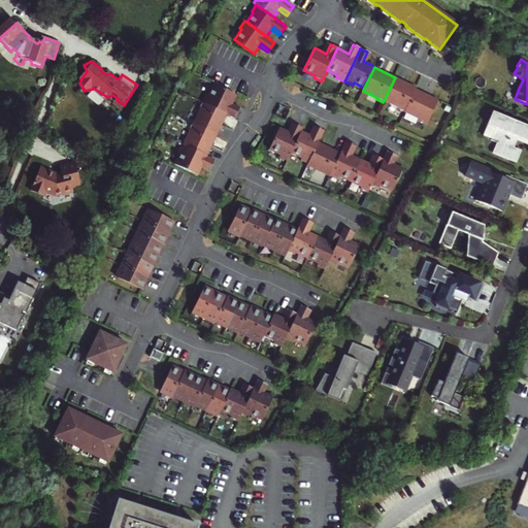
[(416,89),(417,88),(395,77),(384,101),(398,107),(397,109),(404,112),(416,89)]
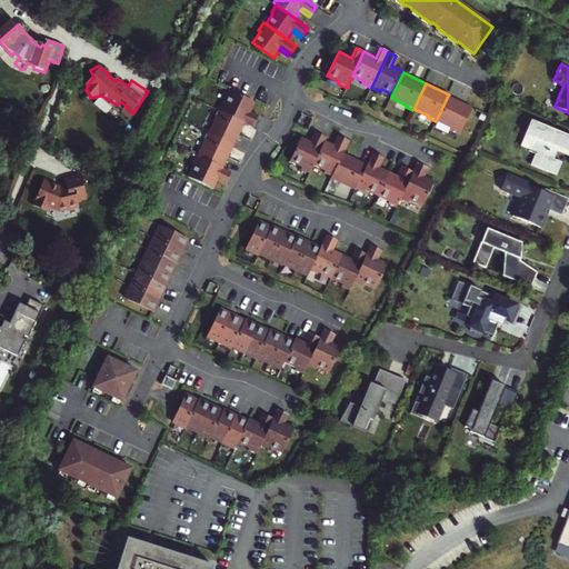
[(252,109),(256,103),(230,91),(225,103),(222,102),(218,110),(245,123),(253,128),(259,117),(250,112),(252,109)]
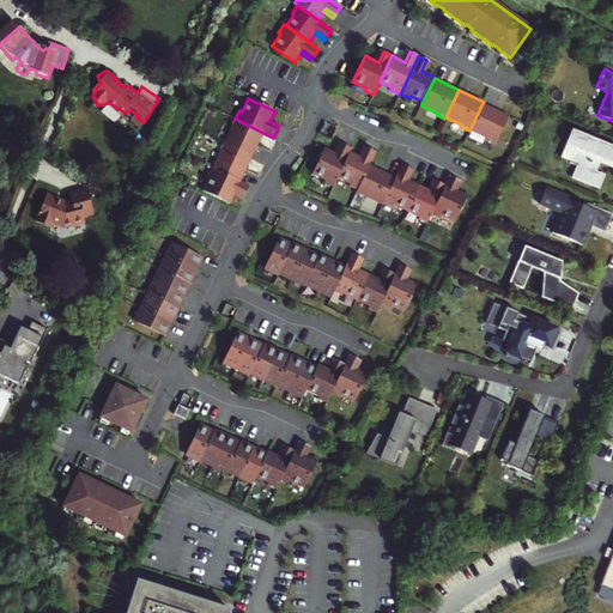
[(495,145),(509,116),(483,103),(469,131),(485,138),(484,140),(495,145)]
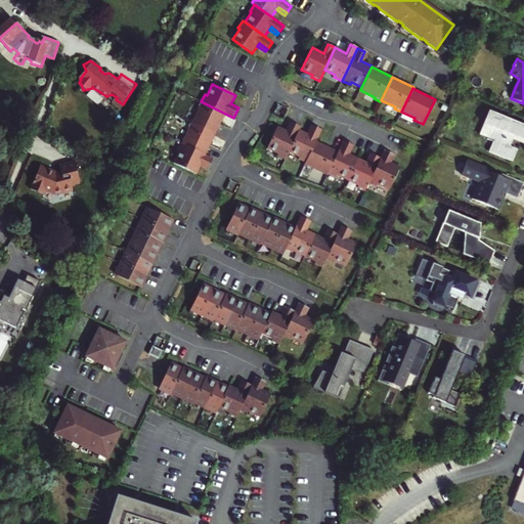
[(128,96),(123,104),(126,106),(131,98),(128,96)]
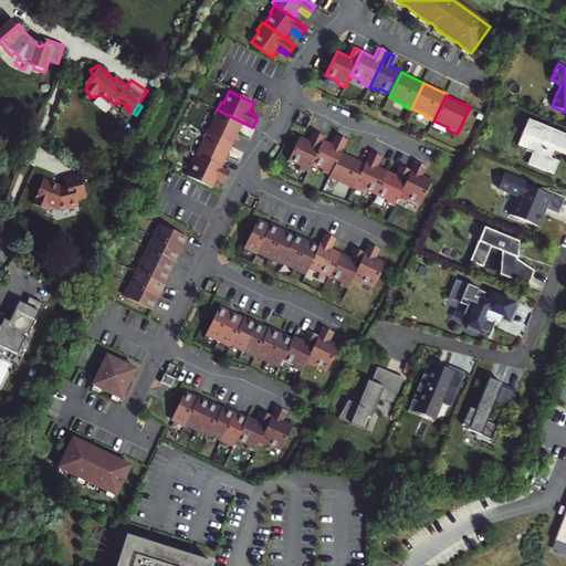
[(243,123),(217,109),(213,117),(215,117),(208,133),(232,145),(243,123)]
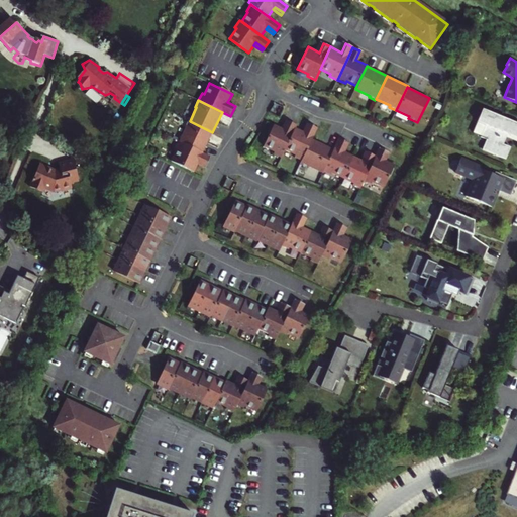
[(516,122),(484,108),(479,120),(488,123),(483,135),(489,138),(485,148),(503,157),(508,146),(501,143),(506,131),(516,135),(516,122)]
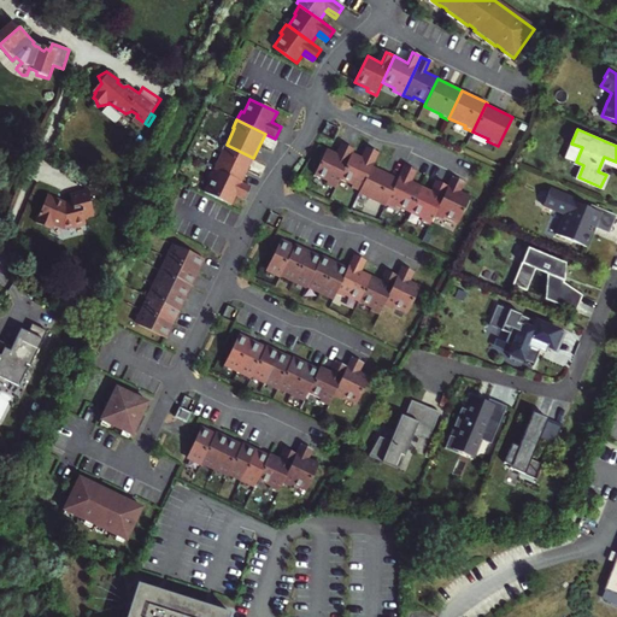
[(227,145),(225,145),(222,152),(223,153),(215,170),(242,183),(253,158),(227,145)]
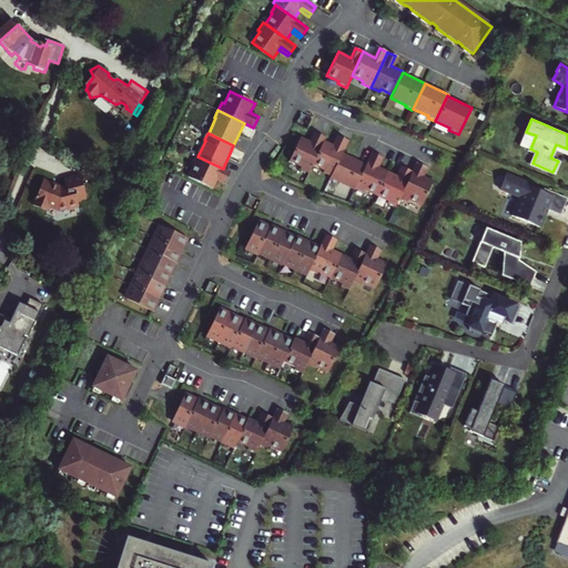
[(301,138),(288,161),(301,168),(300,169),(308,173),(313,165),(324,141),(326,138),(317,134),(313,143),(310,142),(301,138)]
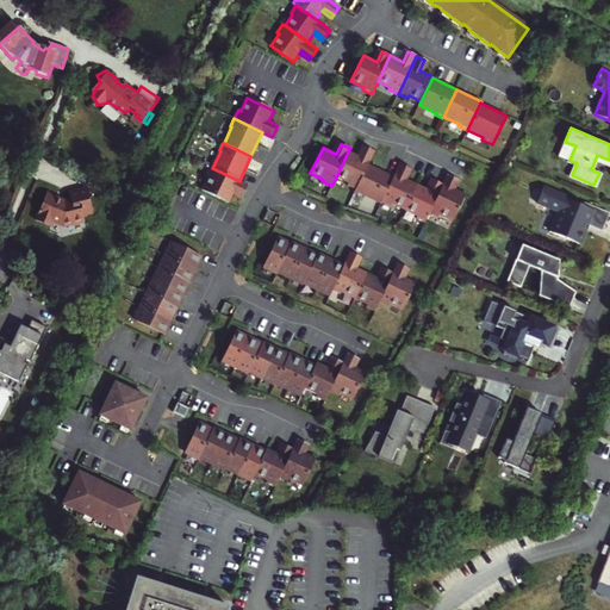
[(358,156),(348,151),(336,178),(348,184),(347,185),(355,190),(368,165),(374,151),(366,148),(361,157),(358,156)]
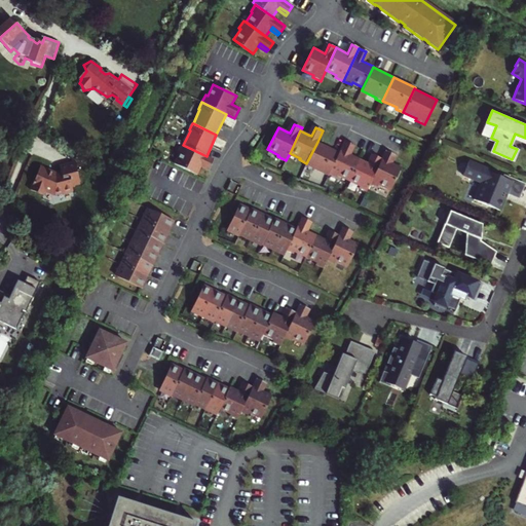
[(344,141),(339,152),(329,175),(336,178),(337,176),(348,181),(359,159),(350,155),(347,154),(351,145),(344,141)]
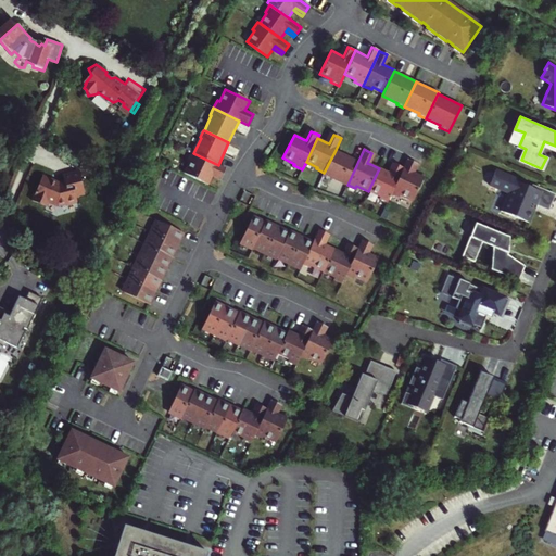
[(358,161),(336,150),(324,173),(321,177),(330,180),(331,178),(346,186),(348,185),(358,161)]
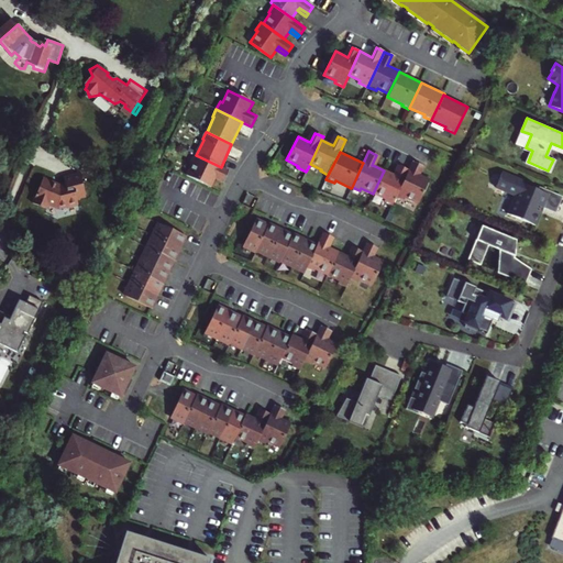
[(196,155),(195,154),(190,163),(192,164),(186,176),(211,188),(216,178),(223,183),(230,170),(221,167),(196,155)]
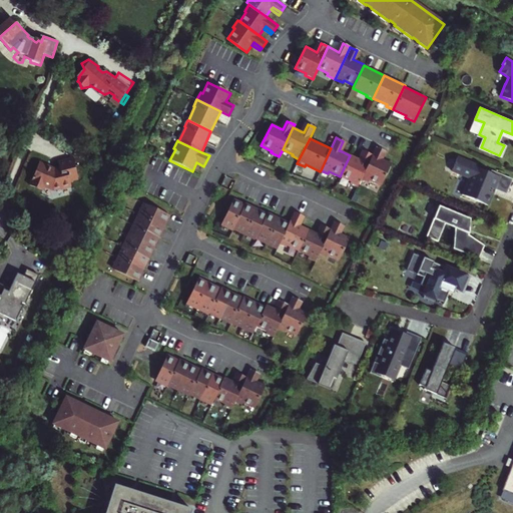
[(376,147),(372,155),(361,178),(368,182),(369,180),(381,186),(392,163),(380,158),(383,150),(376,147)]
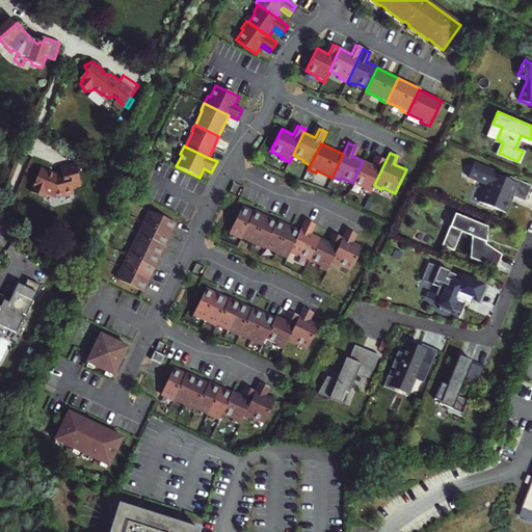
[(373,166),(363,161),(352,183),(364,189),(363,191),(370,194),(374,185),(386,161),(377,157),(373,166)]
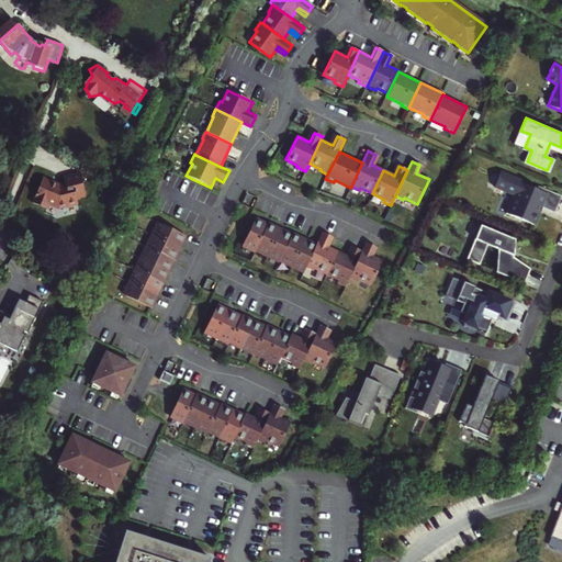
[(520,180),(501,172),(495,188),(514,194),(505,214),(534,224),(547,194),(519,182),(520,180)]
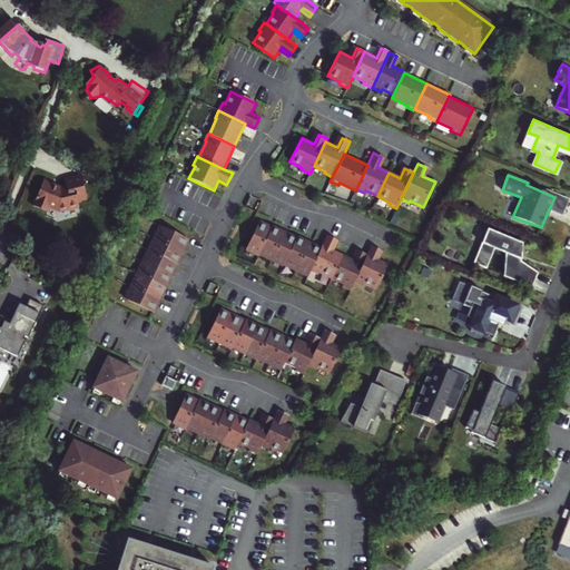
[(49,183),(37,207),(51,214),(53,209),(62,215),(71,212),(72,214),(82,210),(81,205),(90,203),(85,180),(69,185),(70,189),(65,190),(49,183)]
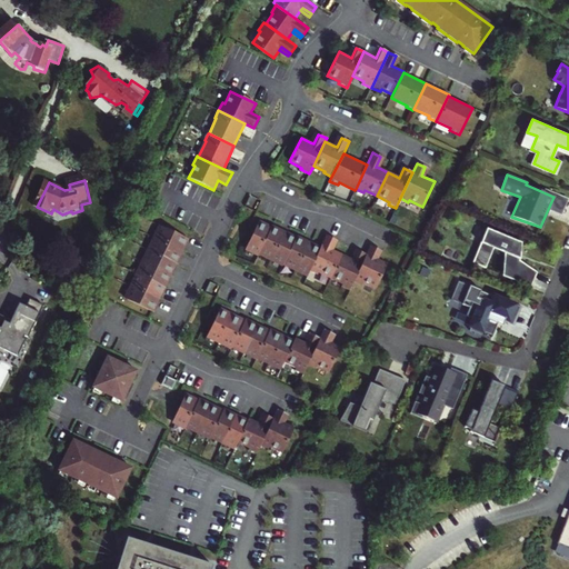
[(258,255),(270,229),(263,226),(265,223),(259,221),(246,248),(258,255)]
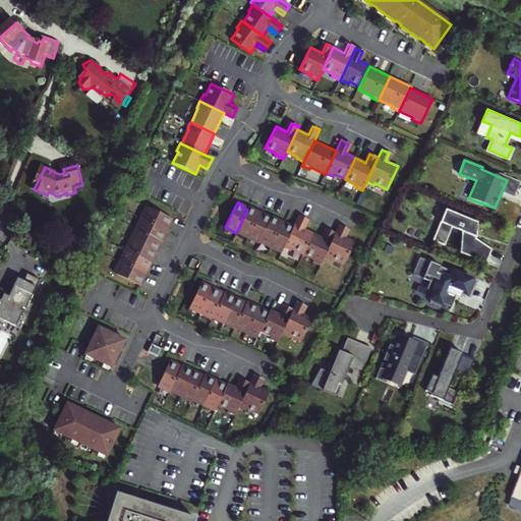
[(247,237),(259,214),(253,211),(254,209),(249,207),(237,232),(247,237)]
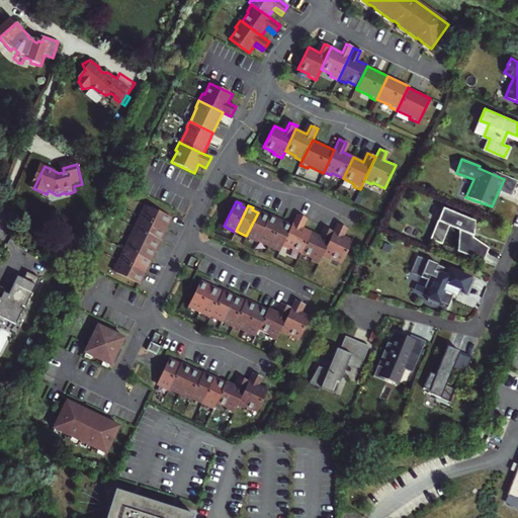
[(171,218),(147,206),(141,218),(164,229),(167,223),(169,224),(171,218)]
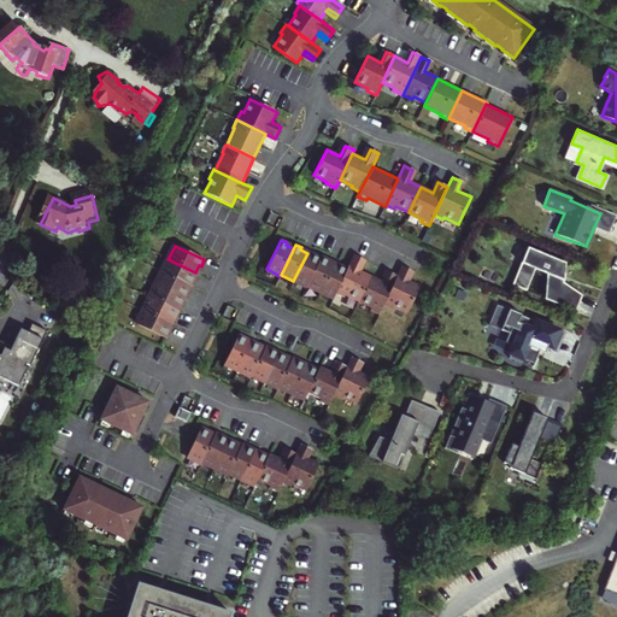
[(527,248),(511,285),(526,291),(534,269),(547,274),(545,299),(575,311),(582,295),(563,282),(564,263),(527,248)]
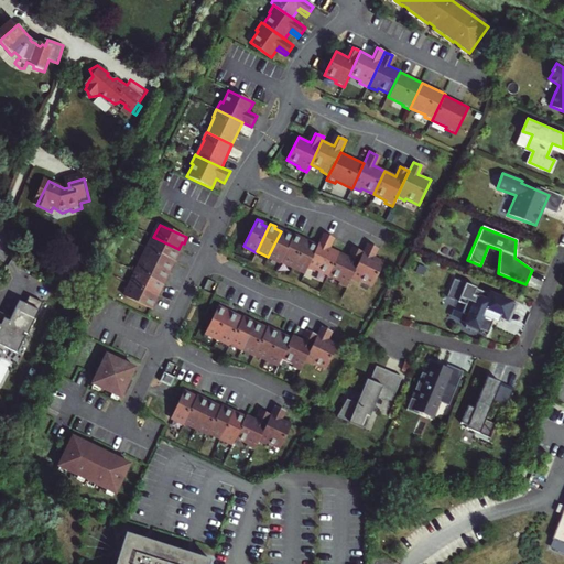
[(281,261),(293,235),(288,232),(286,235),(281,231),(268,257),(280,262),(281,261)]
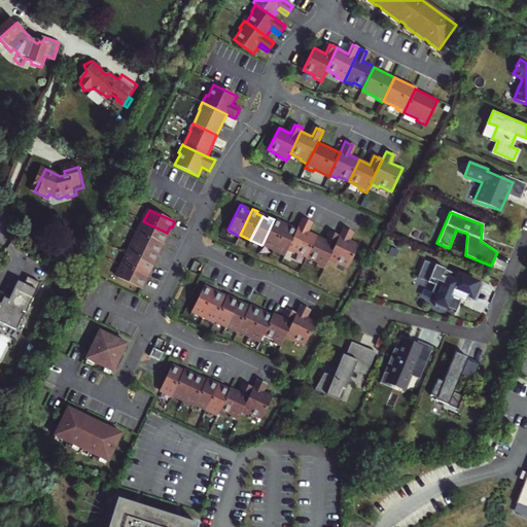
[(306,258),(317,236),(306,230),(310,221),(303,217),(286,251),(293,254),(294,253),(306,258)]
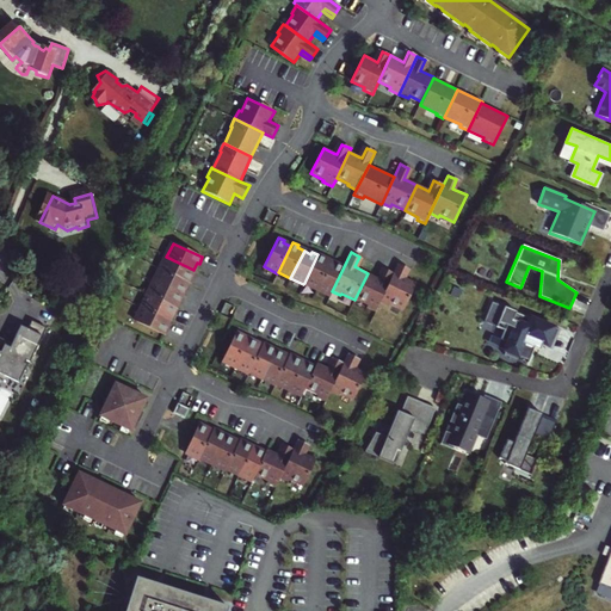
[(316,289),(331,261),(323,258),(325,255),(319,253),(318,254),(304,283),(316,289)]
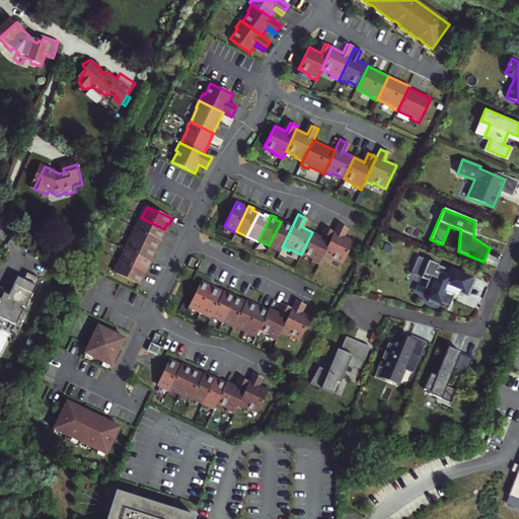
[(164,229),(141,218),(136,229),(159,240),(161,240),(163,235),(161,234),(164,229)]
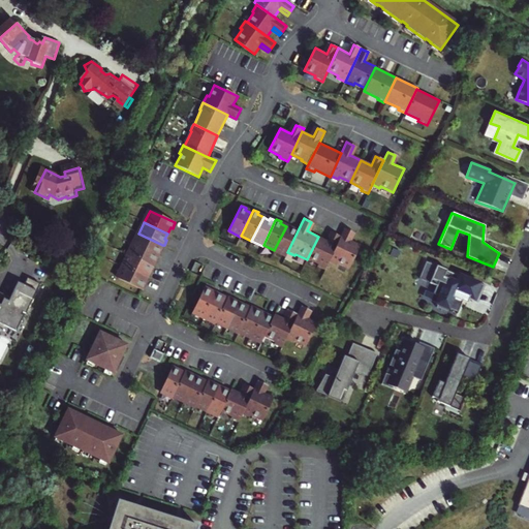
[(286,255),(298,229),(293,227),(292,229),(286,226),(274,250),(286,255)]
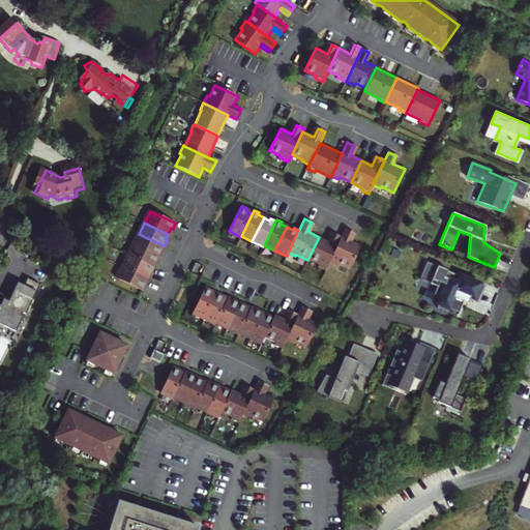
[(345,229),(342,237),(329,262),(336,266),(337,264),(350,269),(361,246),(352,242),(349,240),(353,232),(345,229)]
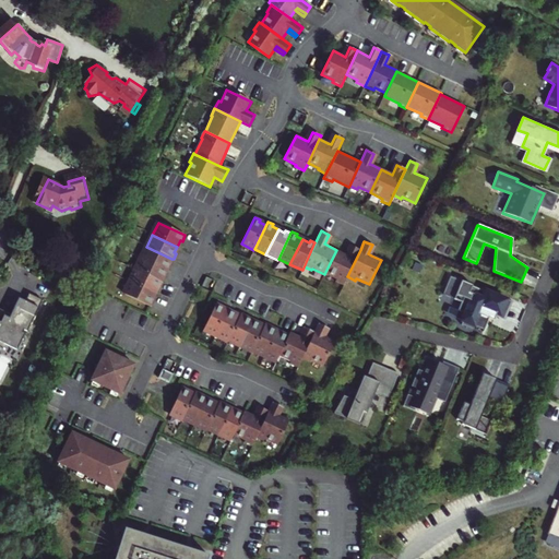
[(171,259),(146,247),(141,258),(168,271),(170,265),(168,264),(171,259)]
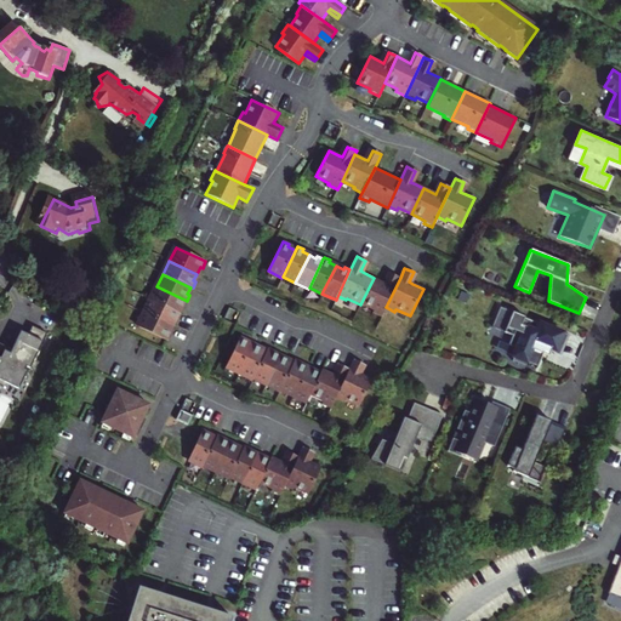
[(381,318),(400,278),(392,274),(387,284),(383,283),(374,278),(360,305),(374,311),(372,313),(381,318)]
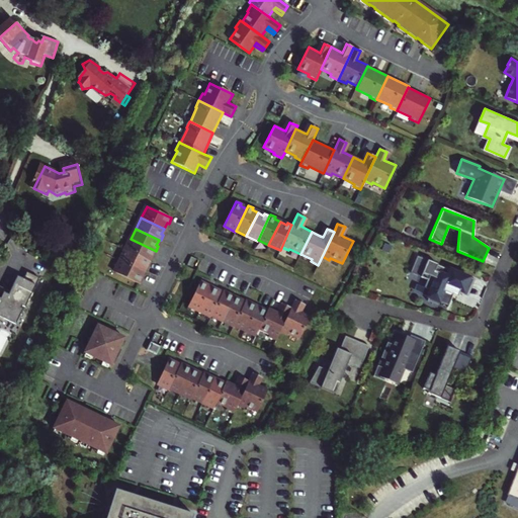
[(156,251),(131,239),(125,250),(149,261),(151,255),(153,256),(156,251)]
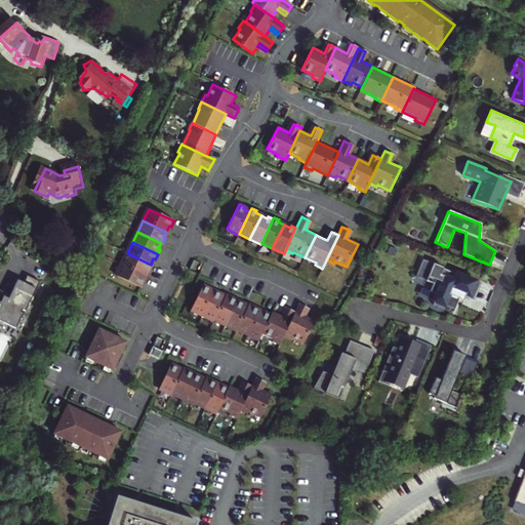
[(151,265),(127,253),(122,265),(145,276),(148,270),(150,271),(152,266),(151,265)]
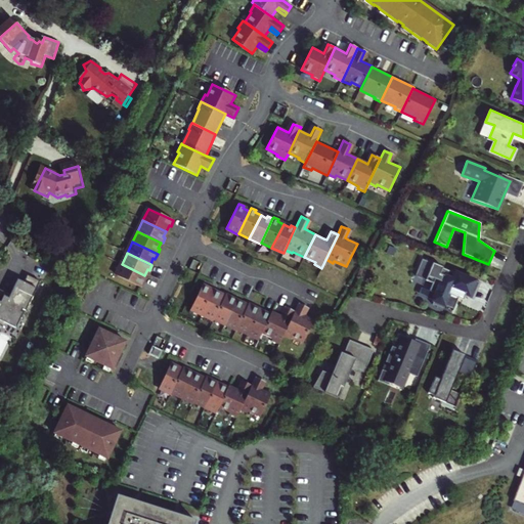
[(469,295),(475,280),(455,272),(455,273),(422,259),(416,275),(433,282),(430,291),(437,294),(432,304),(443,308),(445,305),(453,309),(457,299),(459,297),(463,299),(466,293),(469,295)]
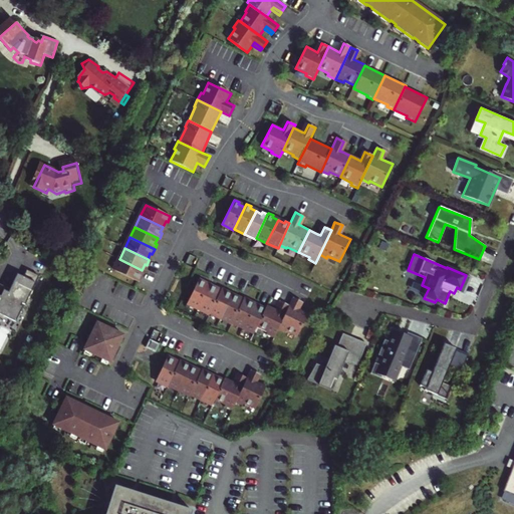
[(142,270),(119,259),(113,270),(139,282),(141,276),(140,276),(142,270)]
